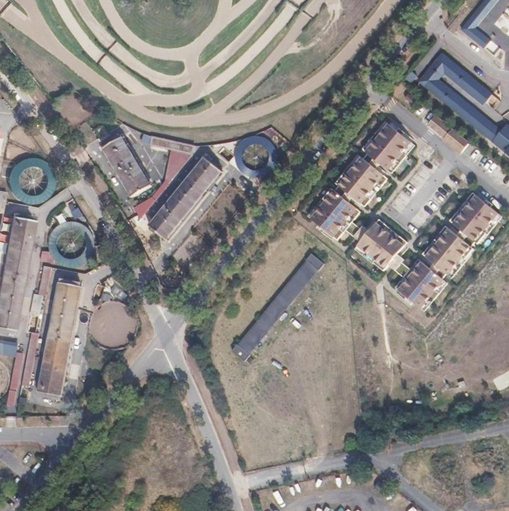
[(480,0),(456,29),(480,49),(488,40),(472,27),(494,0),(480,0)]
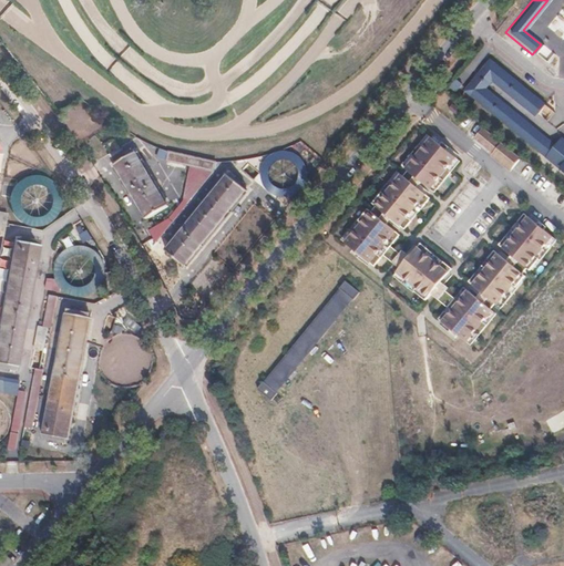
[(7,22),(17,10),(9,2),(0,12),(0,17),(7,22)]
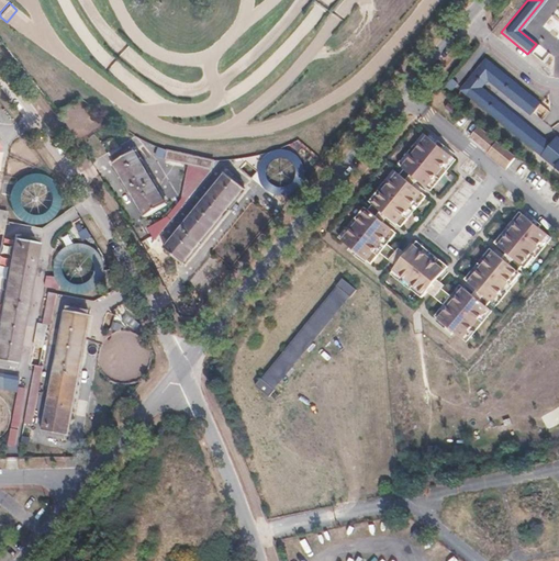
[(483,56),(457,89),(539,155),(549,142),(480,87),(485,81),(527,114),(538,100),(483,56)]
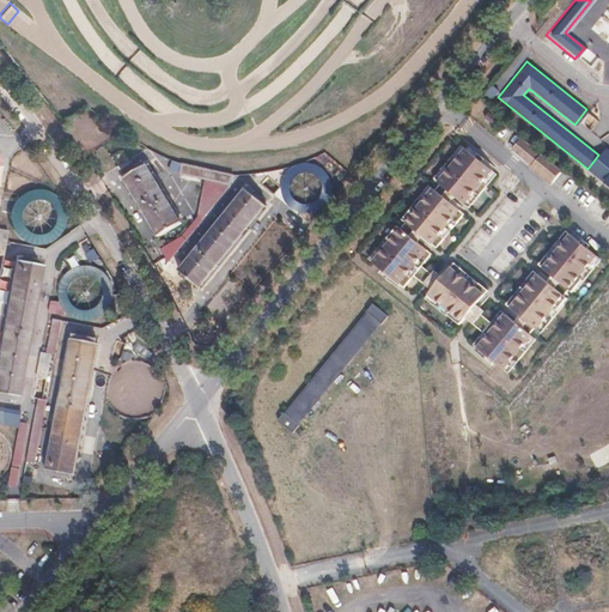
[(482,95),(492,98),(497,88),(488,84),(482,95)]
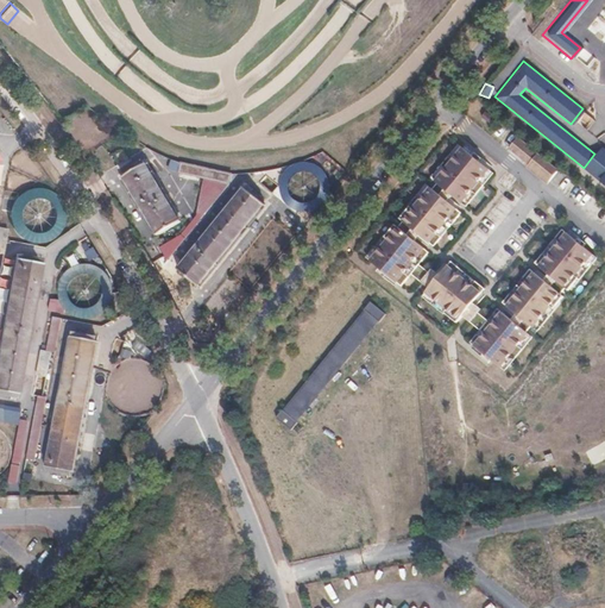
[(516,136),(506,146),(523,162),(533,151),(516,136)]
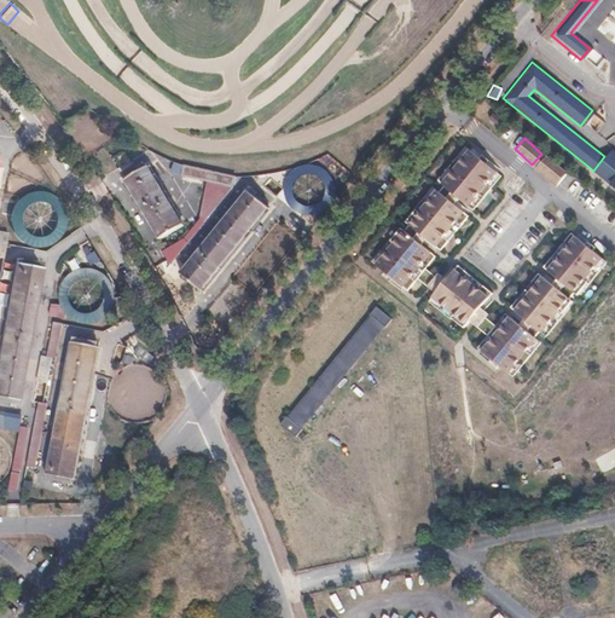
[(468,148),(439,182),(466,206),(495,171),(468,148)]
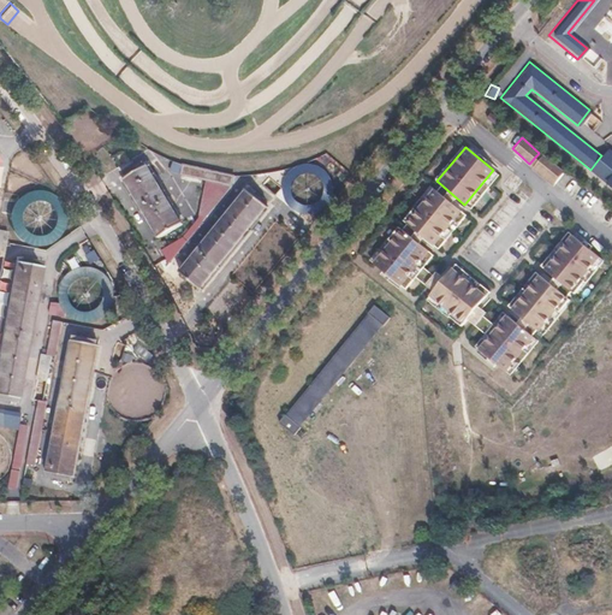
[(590,170),(604,184),(605,182),(611,172),(611,151),(607,148),(601,155),(590,170)]
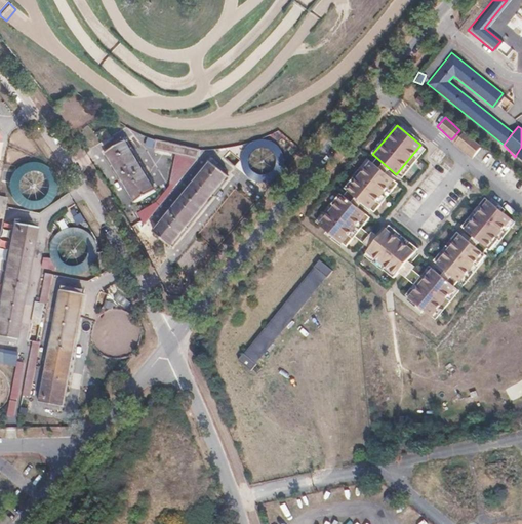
[(470,158),(480,145),(462,130),(452,144),(470,158)]
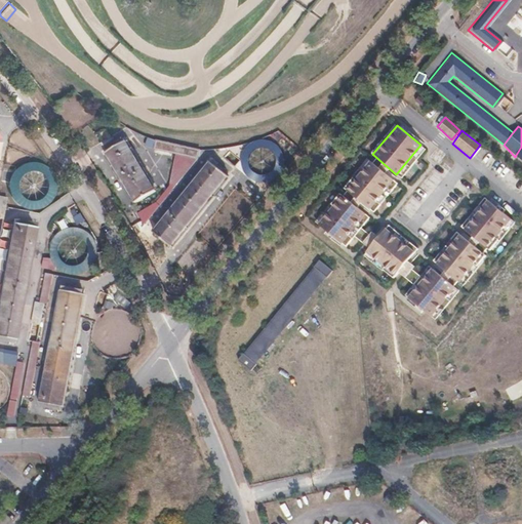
[(261,136),(234,165),(262,190),(288,162),(261,136)]
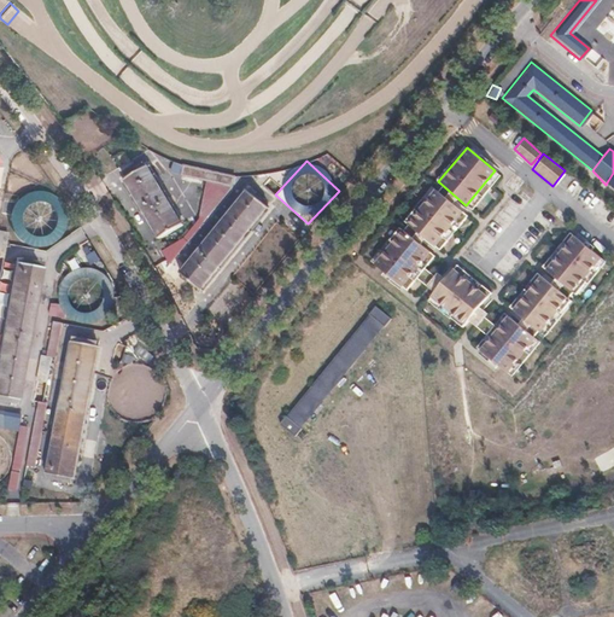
[(181,163),(179,173),(193,176),(196,167),(181,163)]
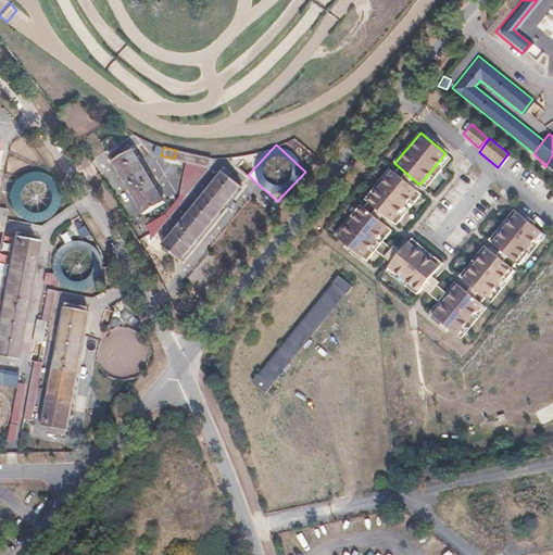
[(128,148),(109,160),(140,212),(160,200),(128,148)]
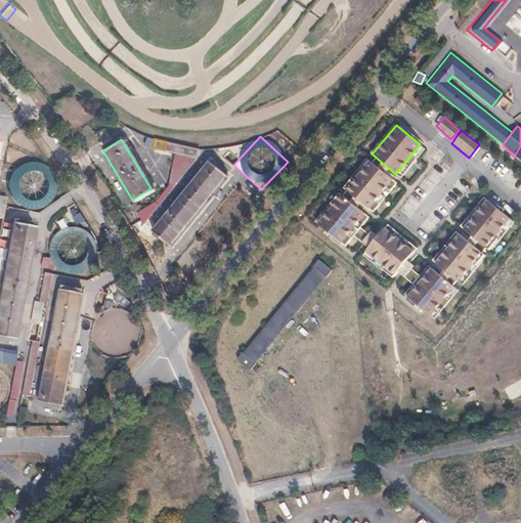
[(166,141),(164,149),(179,154),(180,145),(166,141)]
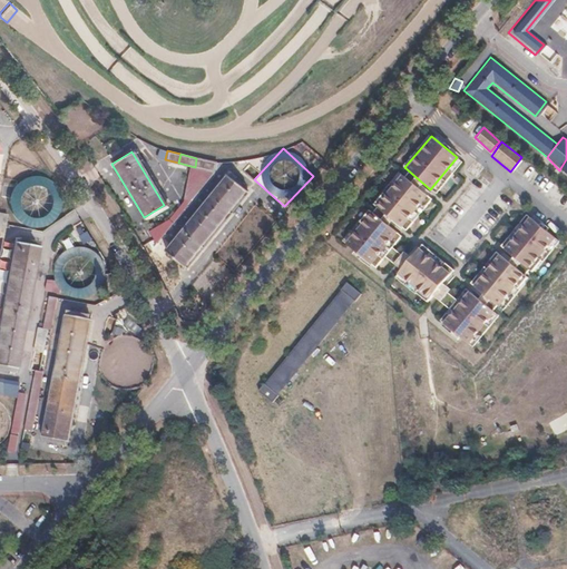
[(196,158),(195,167),(207,170),(209,160),(196,158)]
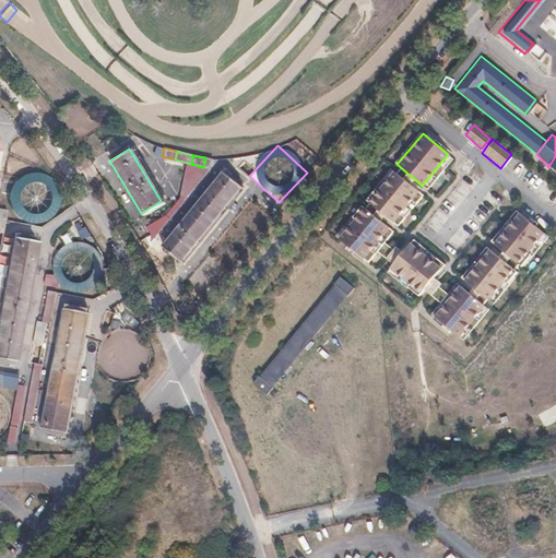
[(368,202),(393,222),(417,191),(392,169),(368,202)]
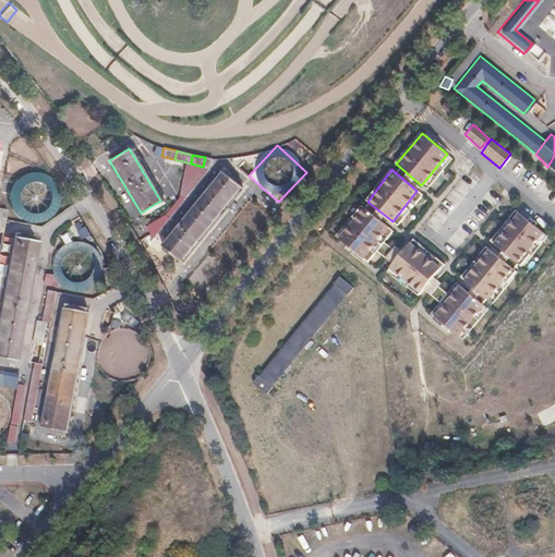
[(220,170),(160,244),(179,258),(239,184),(220,170)]
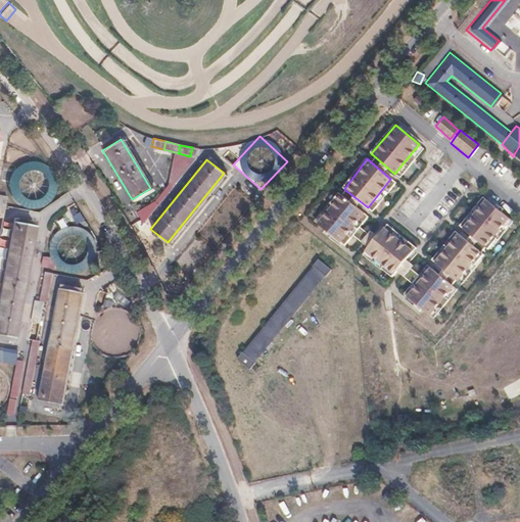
[(339,242),(363,214),(339,195),(316,222),(339,242)]
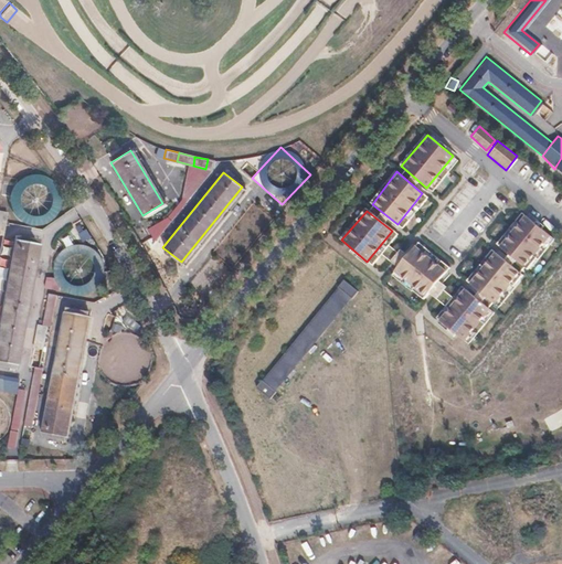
[(550,235),(525,214),(498,245),(523,266),(550,235)]
